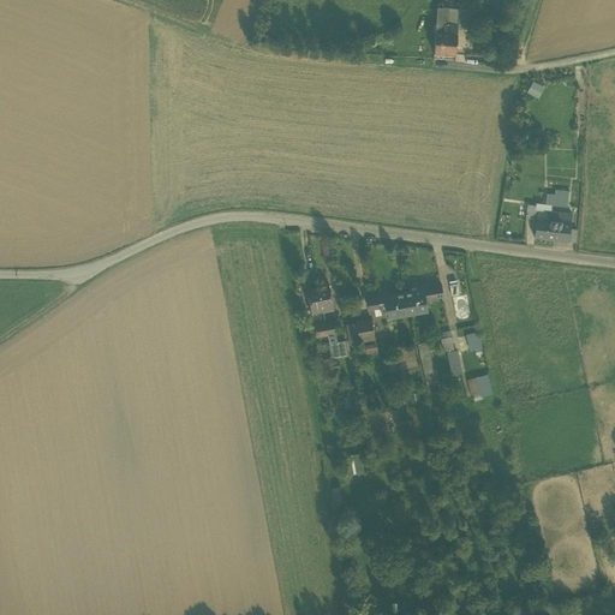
[(447,24),(448,9),(441,9),(442,4),(439,4),(439,9),(436,7),(435,33),(457,34),(457,30),(458,25),(447,24)]
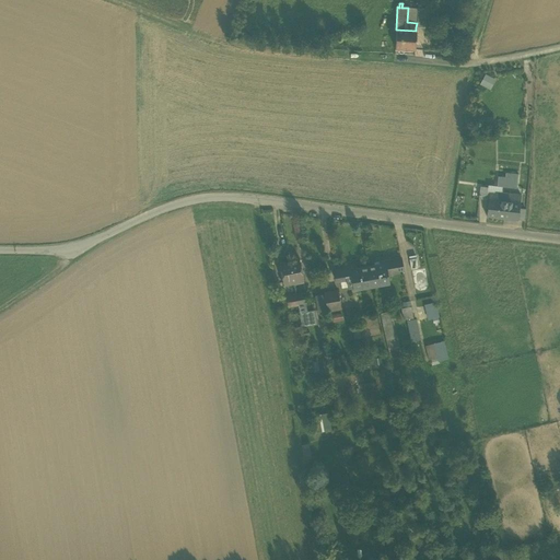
[(407,22),(417,23),(417,9),(408,8),(407,22)]
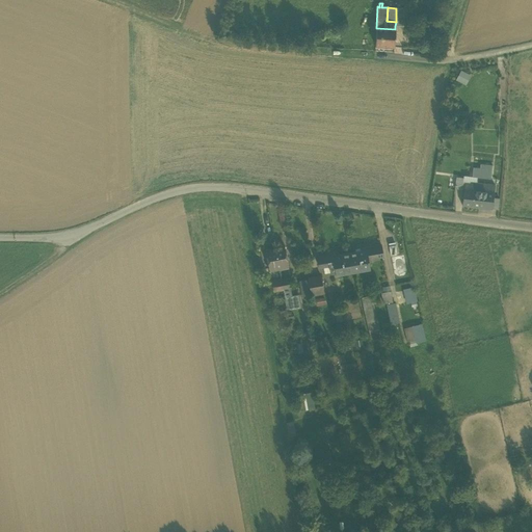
[(395,29),(376,28),(375,46),(394,48),(395,29)]
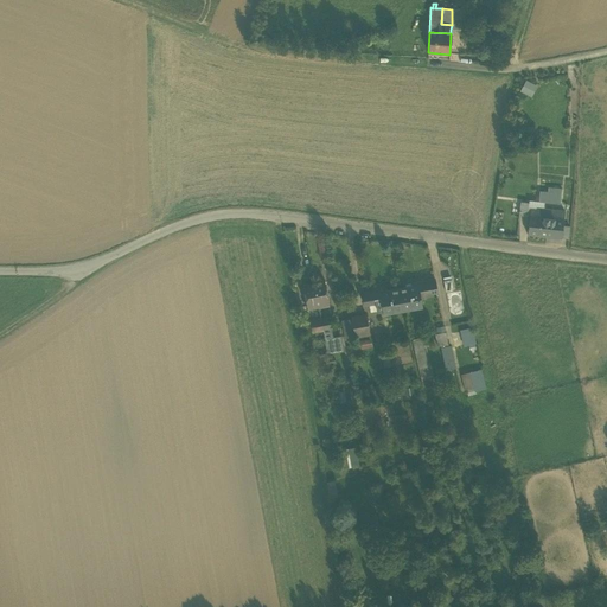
[(531,97),(537,85),(525,80),(519,90),(531,97)]
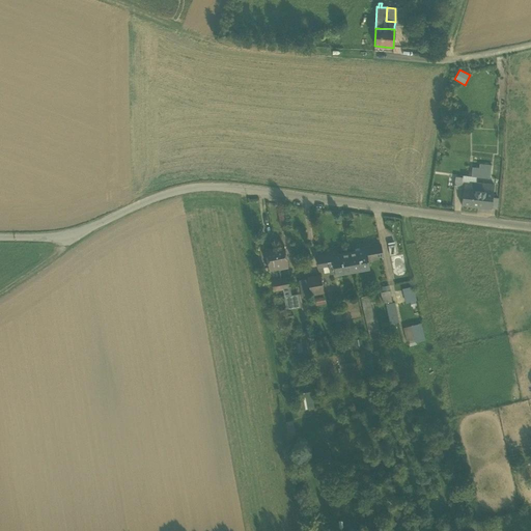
[(476,177),(490,178),(491,166),(479,164),(478,168),(472,167),(471,176),(476,177)]
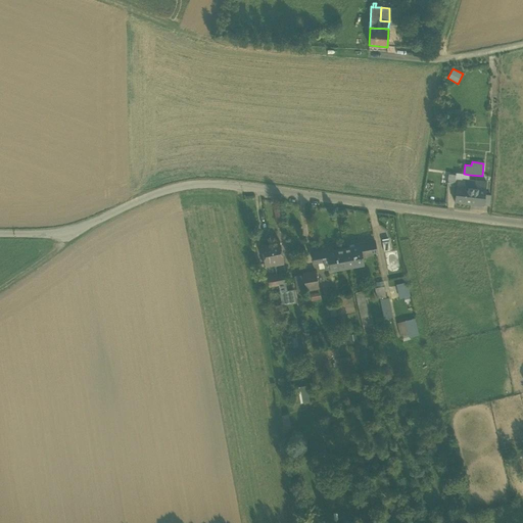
[(462,179),(468,180),(469,175),(464,174),(456,173),(455,175),(454,186),(456,187),(457,181),(462,181),(462,179)]
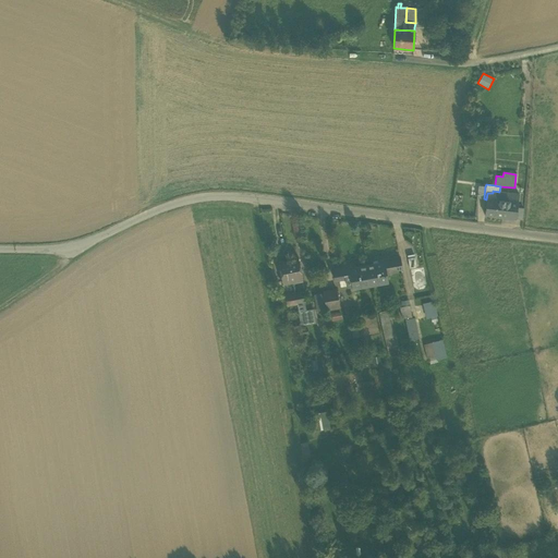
[(476,198),(484,198),(485,186),(478,186),(476,198)]
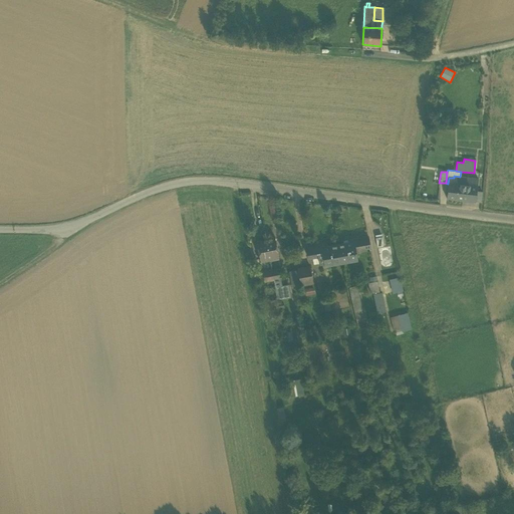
[(447,199),(475,202),(476,192),(477,181),(478,179),(462,177),(462,179),(460,179),(460,177),(454,176),(454,178),(449,178),(448,184),(447,199)]
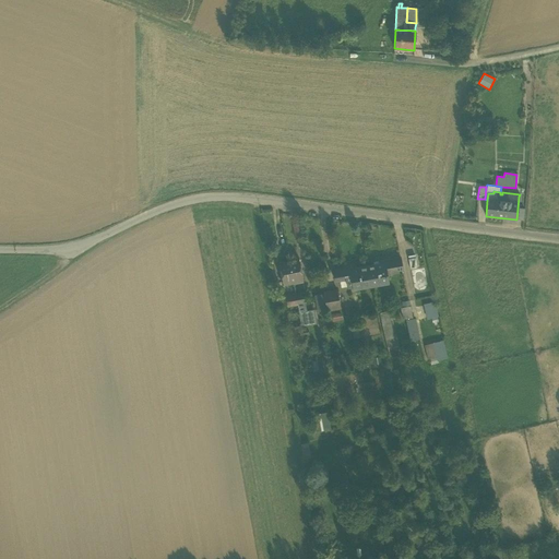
[(299,222),(292,224),(295,239),(302,237),(299,222)]
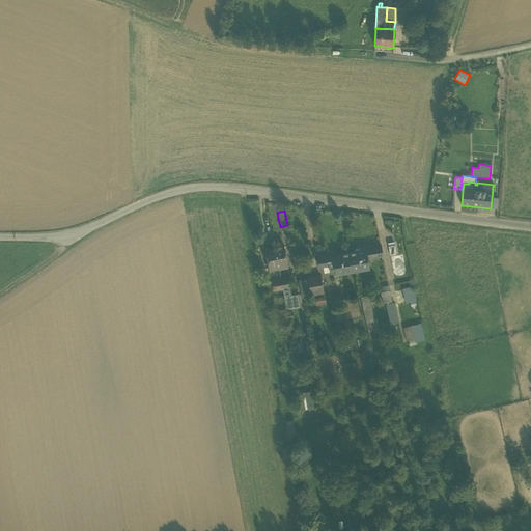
[(387,243),(389,255),(395,254),(393,242),(387,243)]
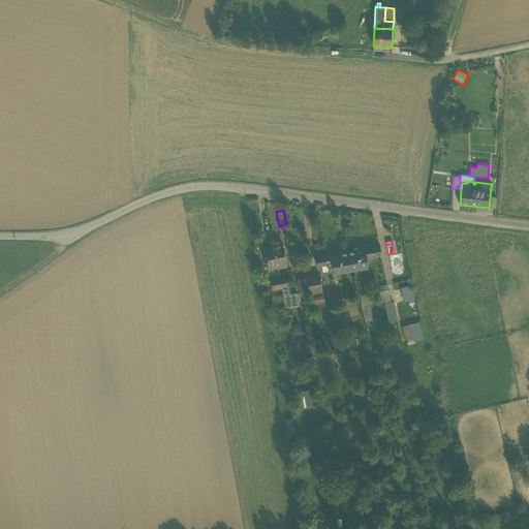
[(364,250),(365,253),(369,253),(369,255),(370,255),(380,253),(378,244),(359,247),(359,251),(364,250)]
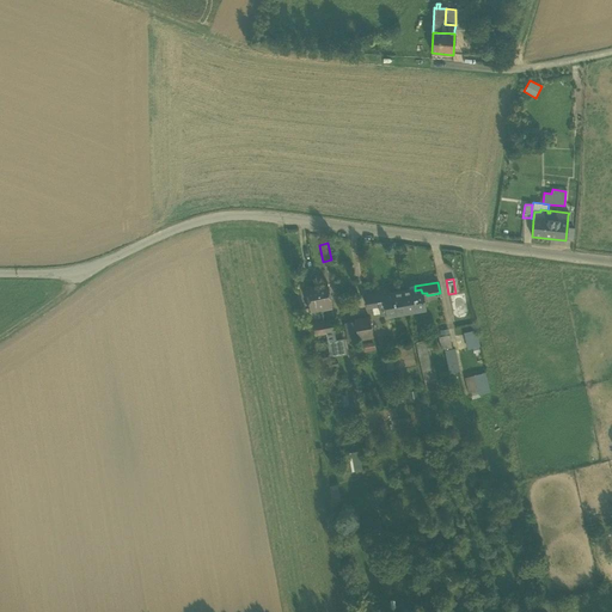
[(328,285),(316,286),(320,310),(332,307),(328,285)]
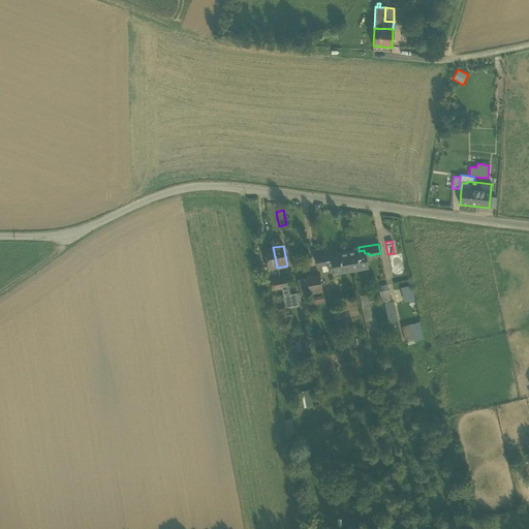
[(267,270),(277,268),(273,247),(262,249),(267,270)]
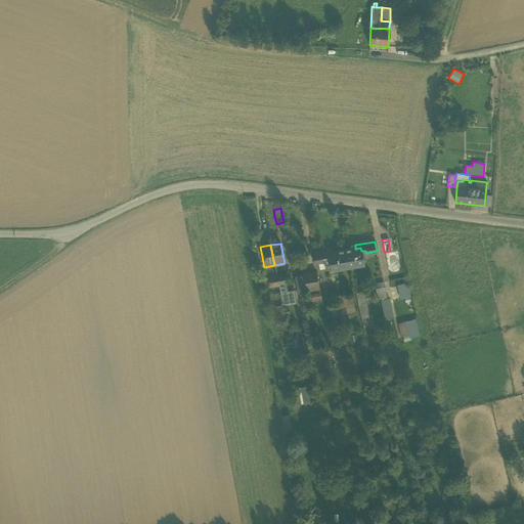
[(363,264),(362,259),(361,251),(360,248),(355,249),(344,250),(347,267),(363,264)]
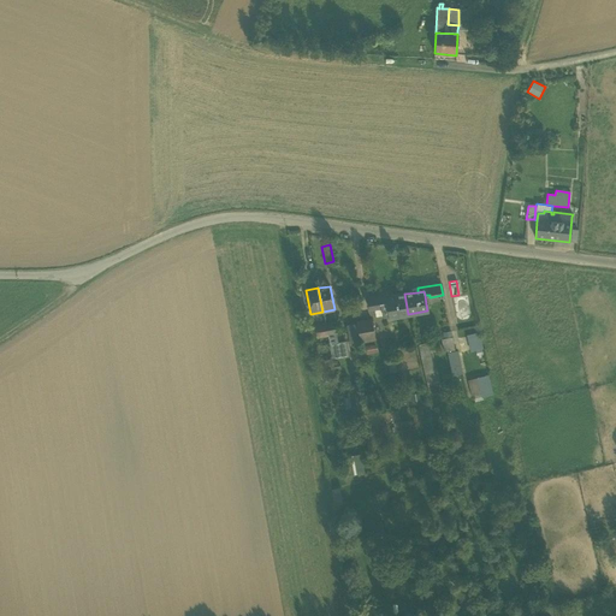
[(390,318),(408,314),(404,294),(391,296),(390,294),(368,298),(369,307),(373,307),(381,304),(383,314),(389,313),(390,318)]
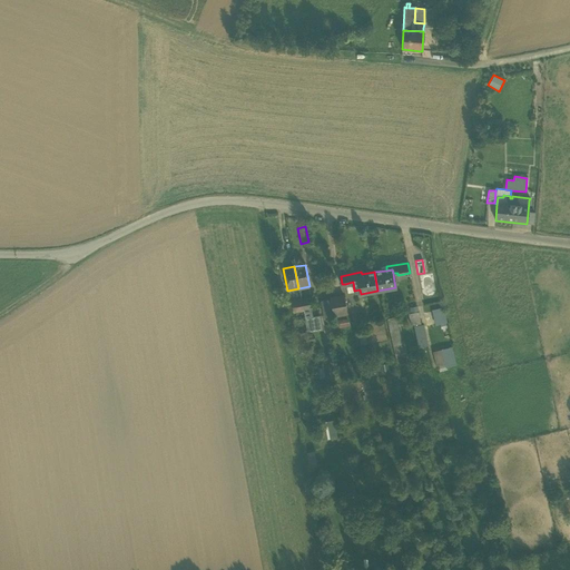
[(353,282),(345,284),(347,294),(355,293),(354,291),(353,282)]
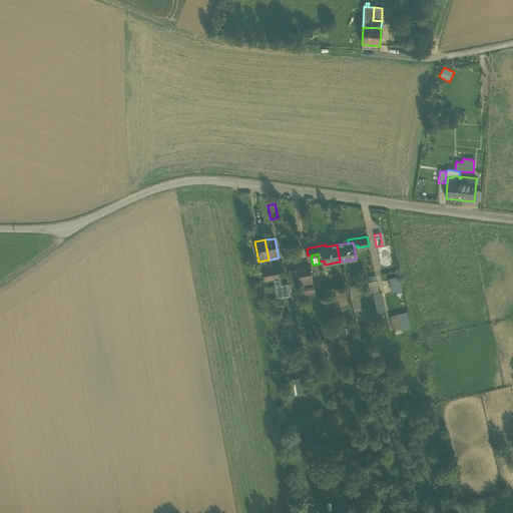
[(298,269),(301,285),(314,282),(310,266),(298,269)]
